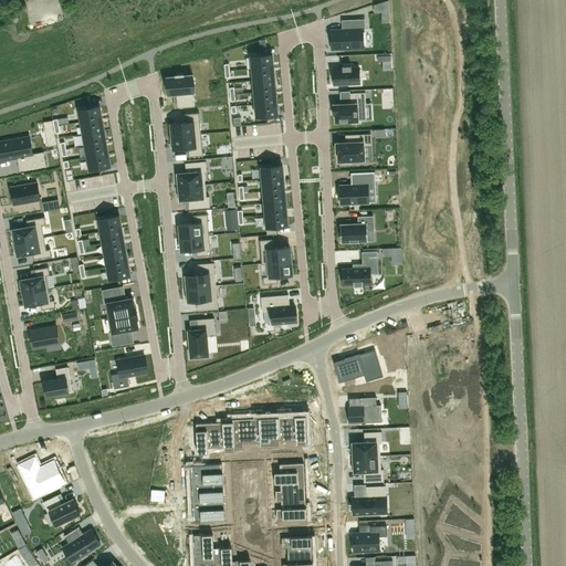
[(388,0),(375,4),(375,12),(383,12),(389,11),(388,0)]
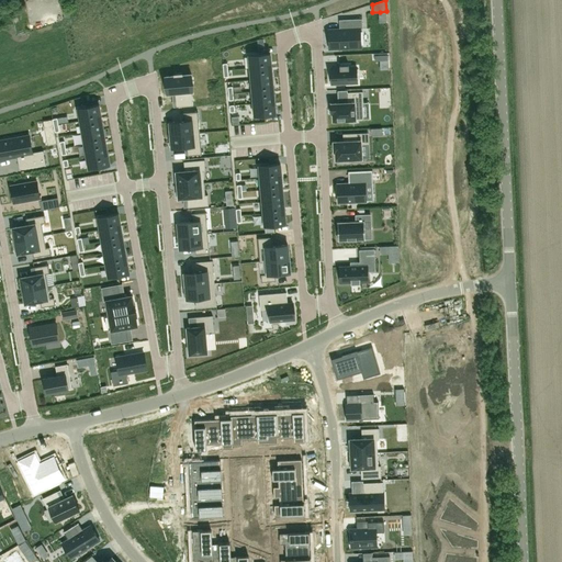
[(339,30),(328,30),(329,49),(361,47),(360,30),(362,29),(362,19),(343,20),(344,30),(339,30)]
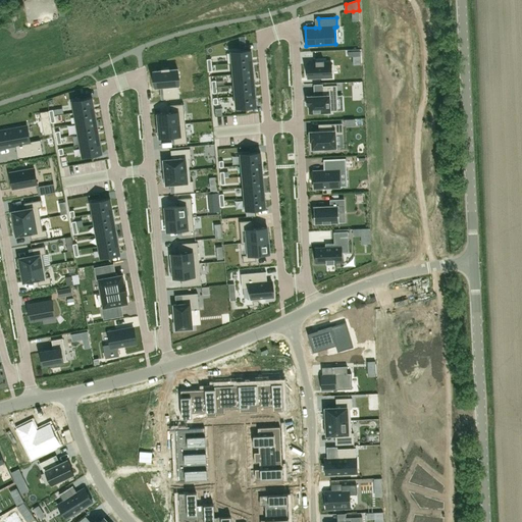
[(251,50),(231,52),(232,63),(252,61),(251,50)]
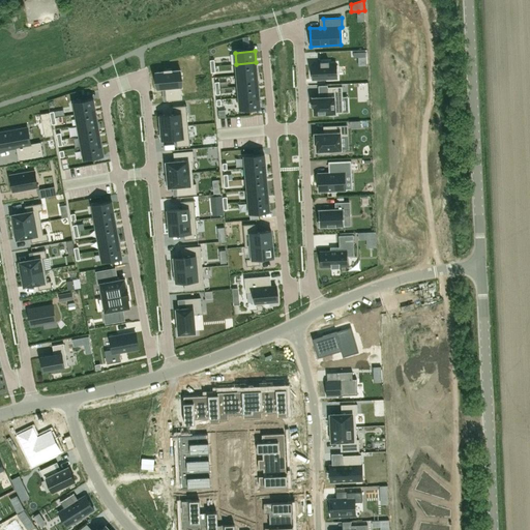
[(321,64),(312,64),(313,80),(337,78),(336,63),(329,64),(329,61),(321,62),(321,64)]
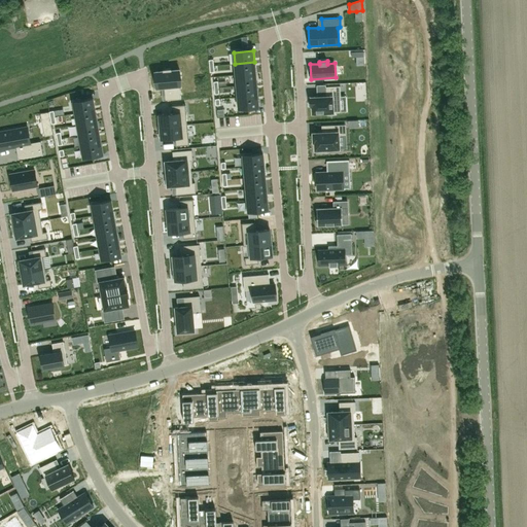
[(254,62),(235,64),(236,75),(255,73),(254,62)]
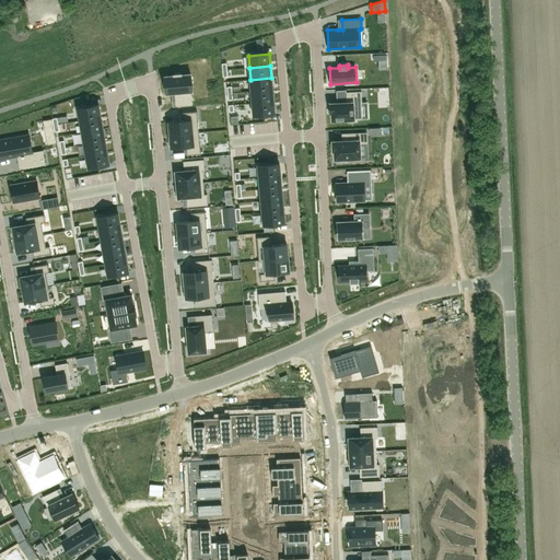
[(174,76),(165,77),(166,93),(172,93),(175,92),(176,106),(193,105),(191,91),(193,91),(190,74),(183,74),(182,72),(173,73),(174,76)]
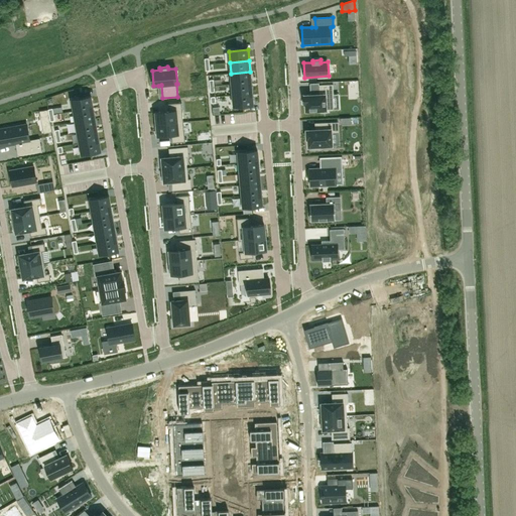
[(250,72),(231,74),(232,85),(251,83),(250,72)]
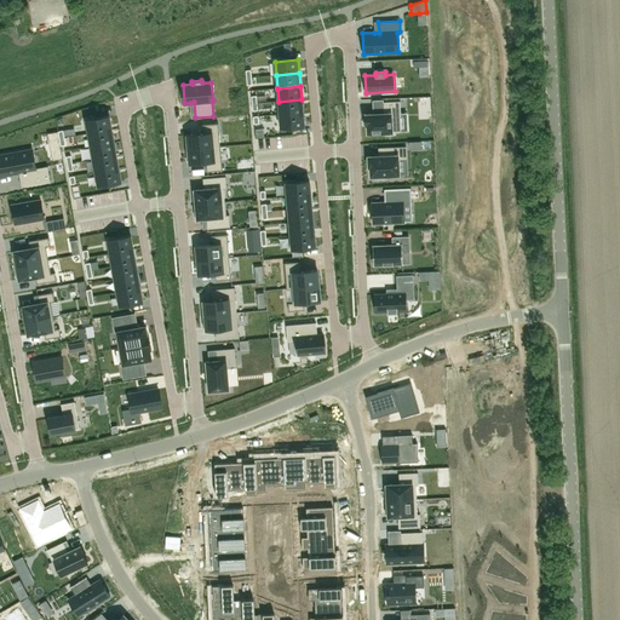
[(302,99),(279,102),(280,114),(303,113),(302,99)]
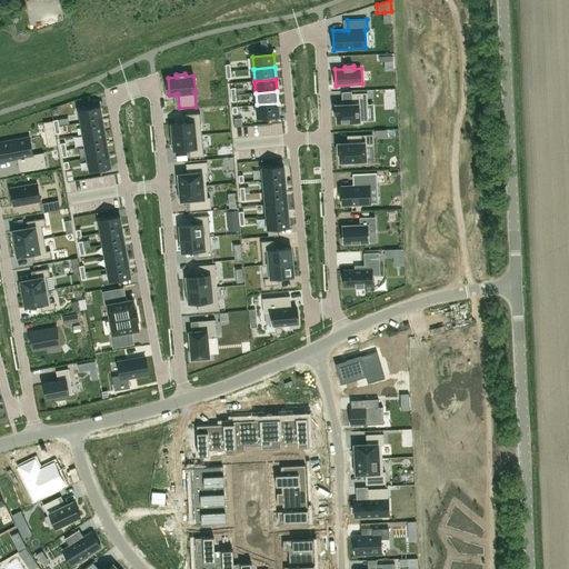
[(342,105),(333,105),(333,115),(337,115),(337,122),(353,122),(355,125),(361,123),(361,121),(367,121),(366,105),(368,105),(367,93),(351,93),(352,105),(342,105)]
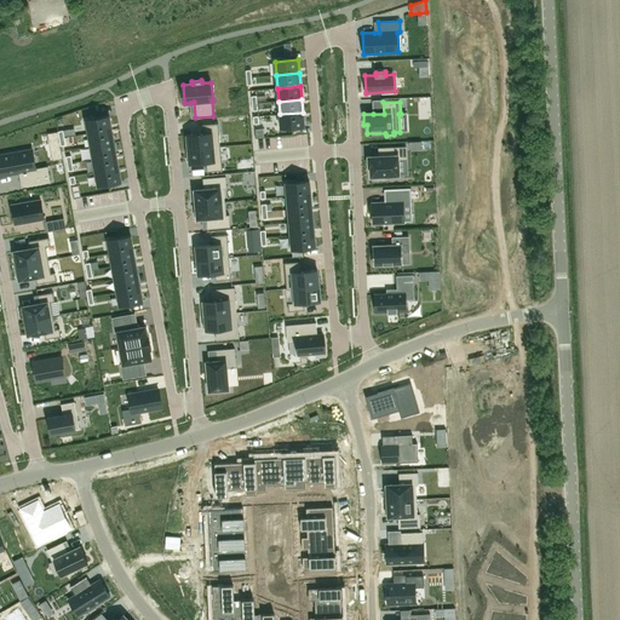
[(303,113),(280,114),(281,127),(304,126),(303,113)]
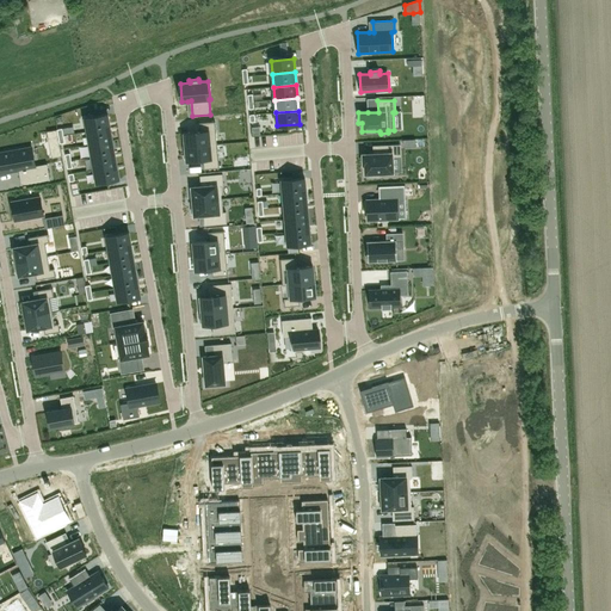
[(107,115),(85,118),(87,131),(110,128),(107,115)]
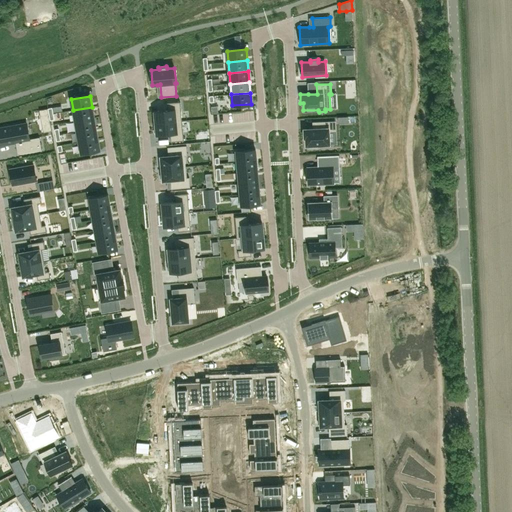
[(168,110),(154,111),(156,123),(182,121),(180,102),(167,103),(168,110)]
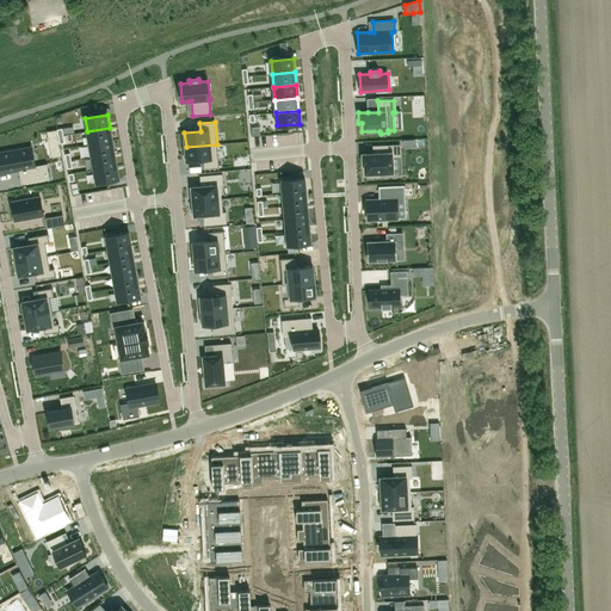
[(110,128),(87,131),(90,144),(112,140),(110,128)]
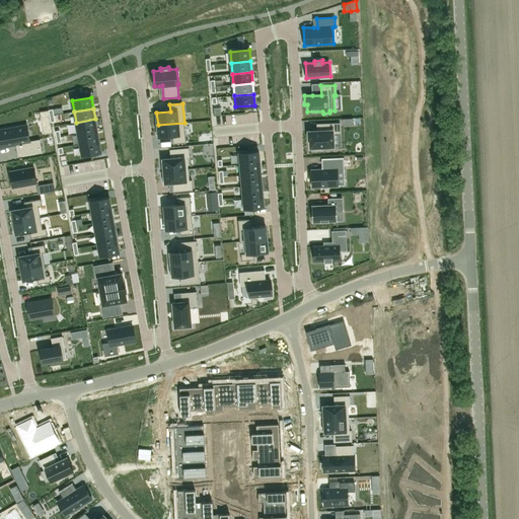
[(95,119),(76,123),(78,133),(97,130),(95,119)]
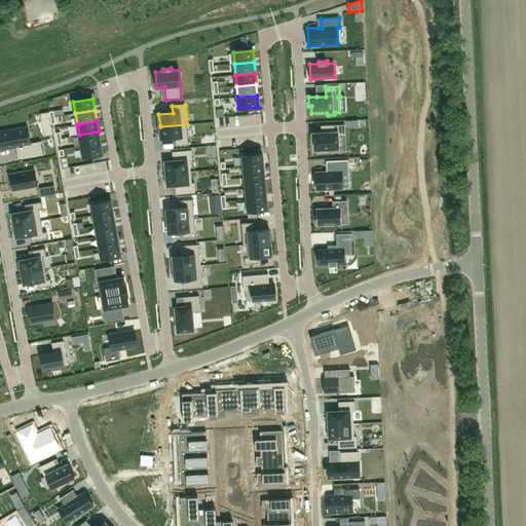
[(160,129),(158,129),(158,138),(160,138),(161,139),(175,138),(176,146),(189,145),(187,124),(160,126),(160,129)]
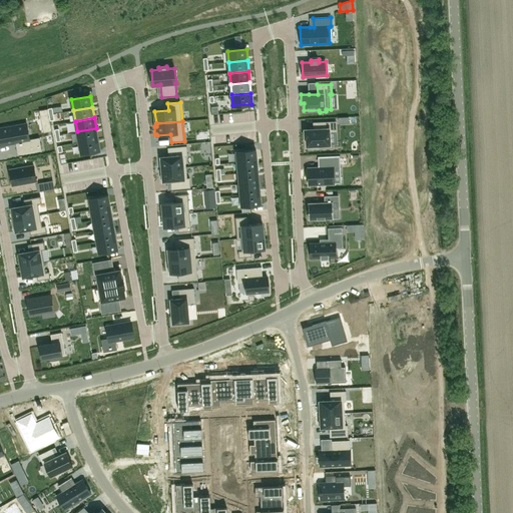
[(314,129),(305,129),(306,138),(307,138),(307,145),(309,145),(310,148),(319,148),(319,145),(330,144),(330,132),(335,132),(334,121),(317,122),(317,129),(314,129)]
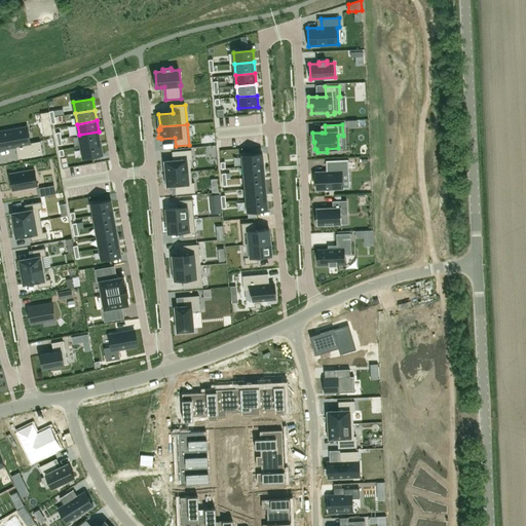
[(51,125),(43,127),(45,136),(53,134),(51,125)]
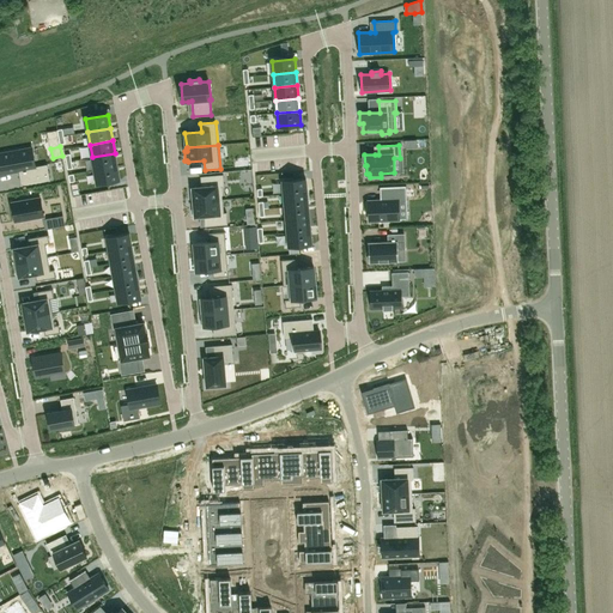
[(32,147),(0,153),(0,174),(19,171),(22,184),(50,180),(47,164),(36,167),(32,147)]
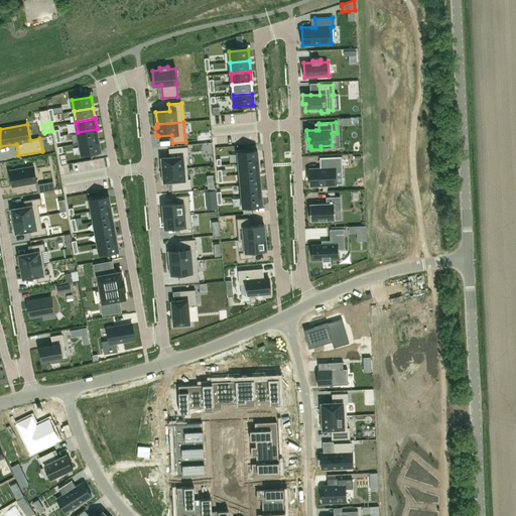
[(97,129),(78,132),(80,143),(99,140),(97,129)]
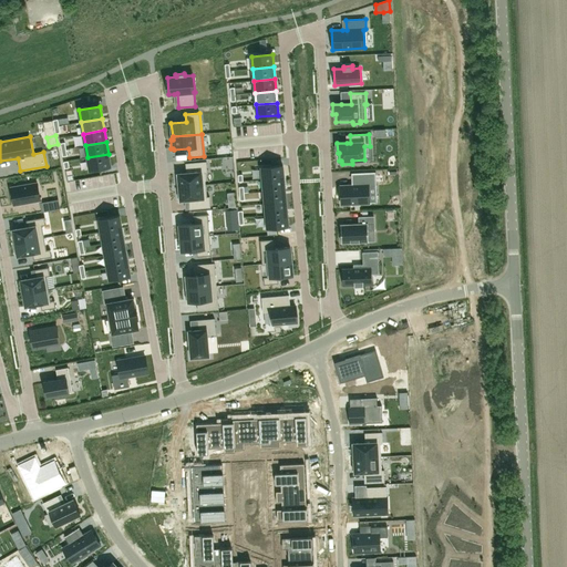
[(109,154),(88,157),(90,169),(111,166),(109,154)]
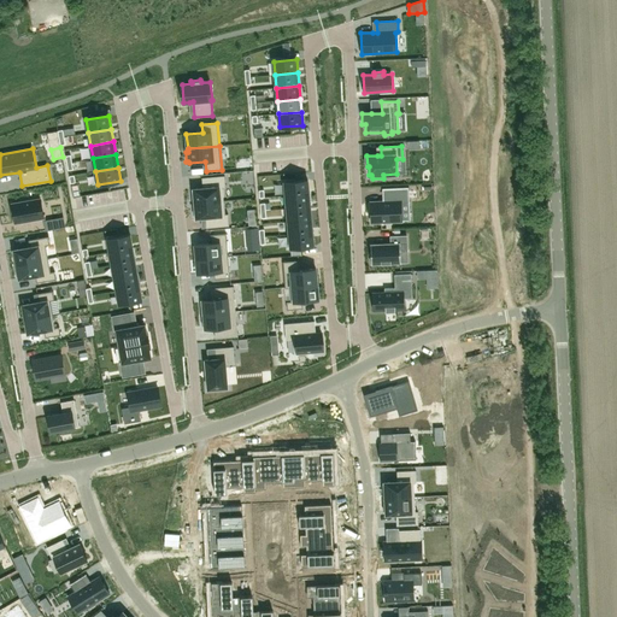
[(194,192),(192,192),(193,201),(195,201),(195,204),(224,201),(223,188),(225,188),(224,176),(203,177),(203,188),(194,189),(194,192)]
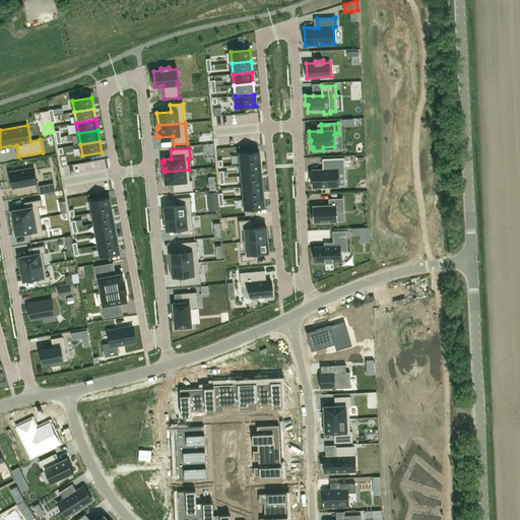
[(259,151),(240,153),(241,165),(260,163),(259,151)]
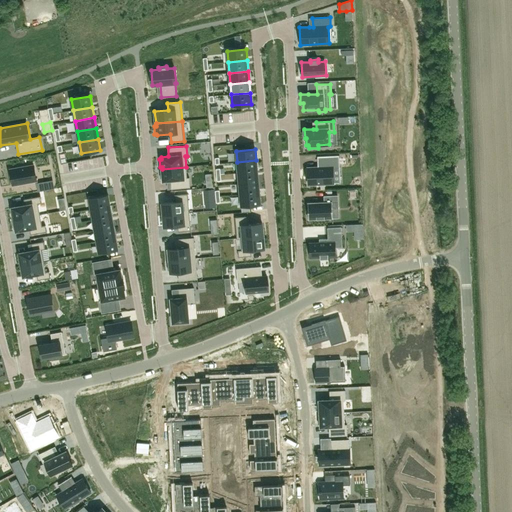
[(318,167),(307,168),(308,184),(333,183),(333,167),(340,167),(339,155),(317,156),(318,167)]
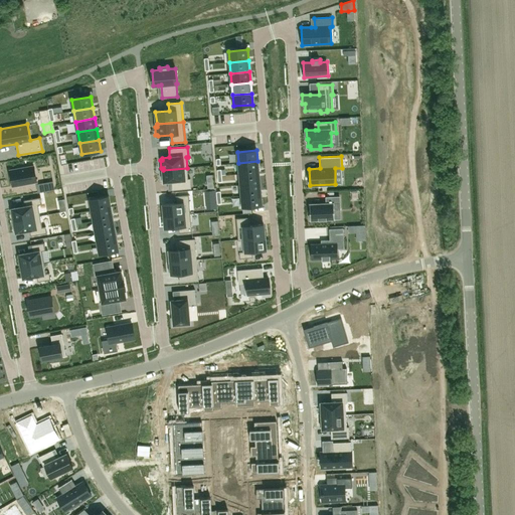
[(258,161),(238,163),(239,174),(259,172),(258,161)]
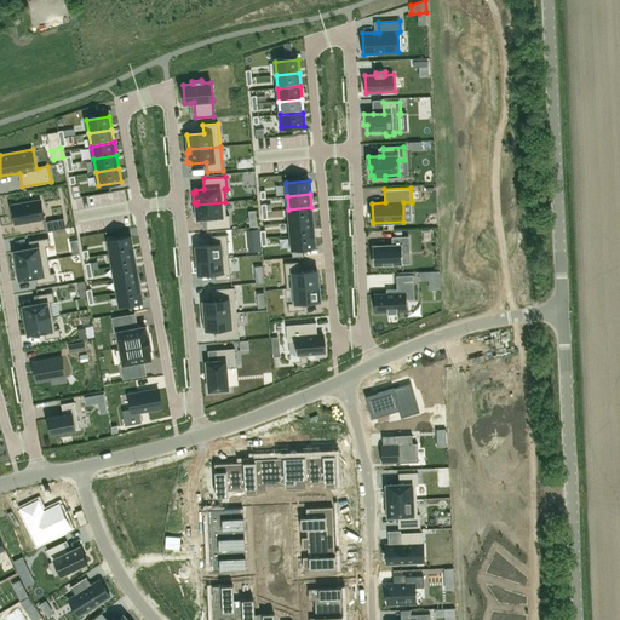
[(41,200),(12,205),(16,224),(44,219),(41,200)]
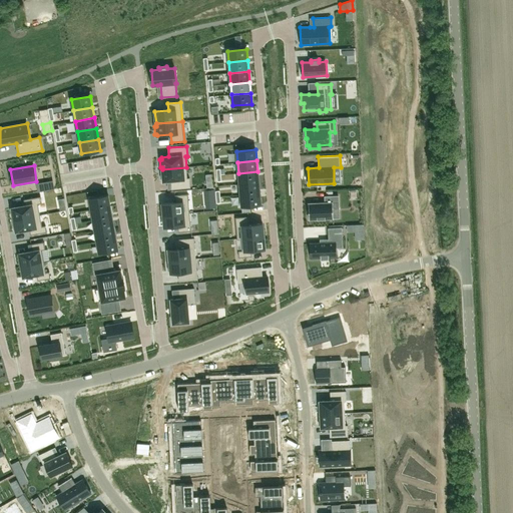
[(162,171),(160,171),(161,179),(163,179),(163,181),(171,180),(171,189),(190,187),(189,177),(187,178),(186,167),(162,169),(162,171)]
